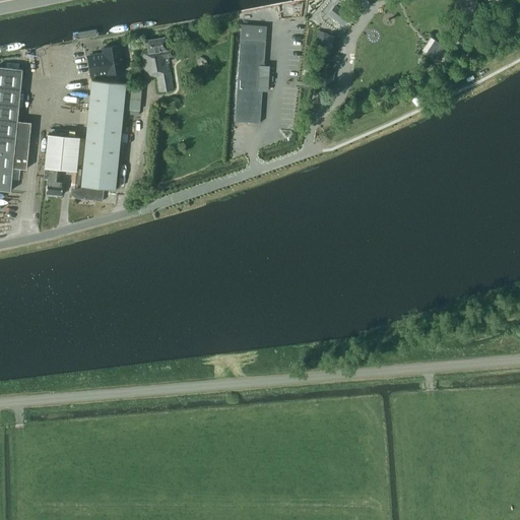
[(243,0),(245,9),(293,0),(243,0)]
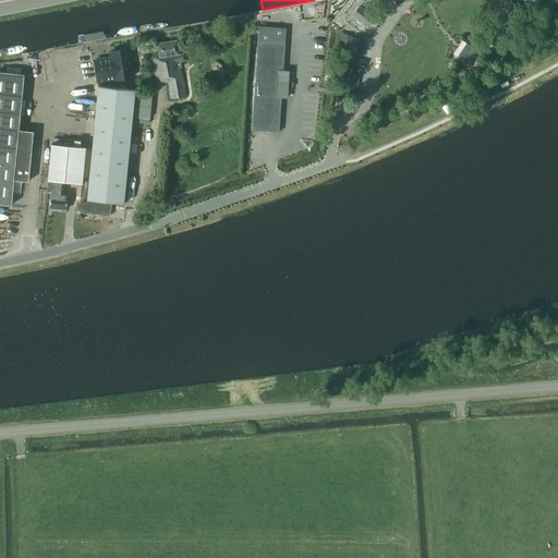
[(497,17),(514,12),(511,0),(502,0),(505,8),(495,10),(497,17)]
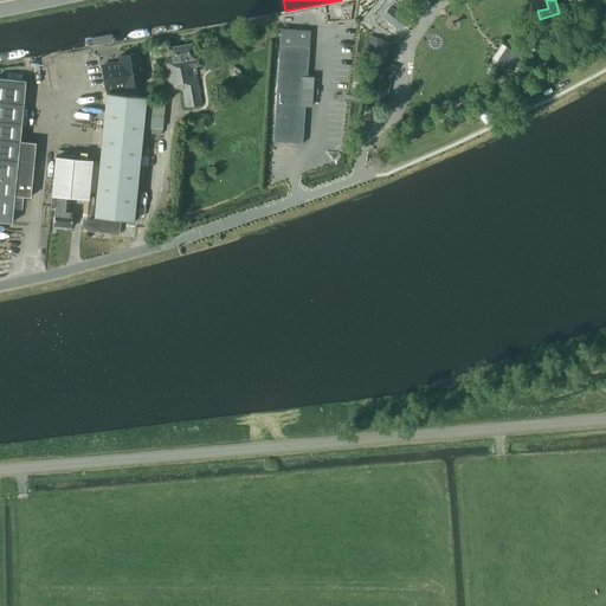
[(384,15),(400,28),(407,20),(389,7),(384,15)]
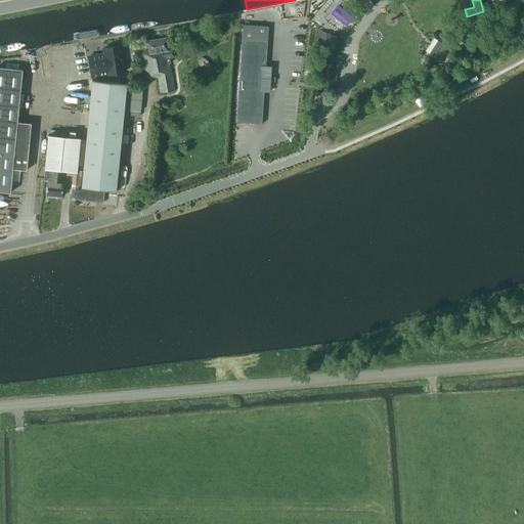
[(258,34),(268,35),(269,26),(243,24),(236,122),(262,124),(264,91),(269,91),(271,66),(266,66),(267,41),(257,40),(258,34)]
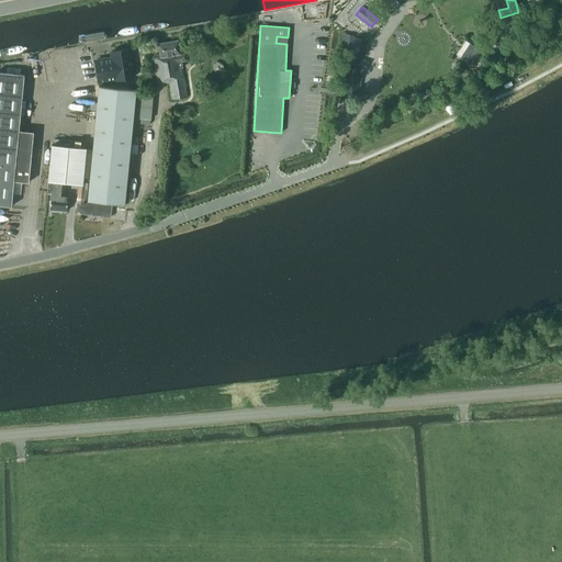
[(339,47),(351,49),(353,35),(343,33),(339,47)]
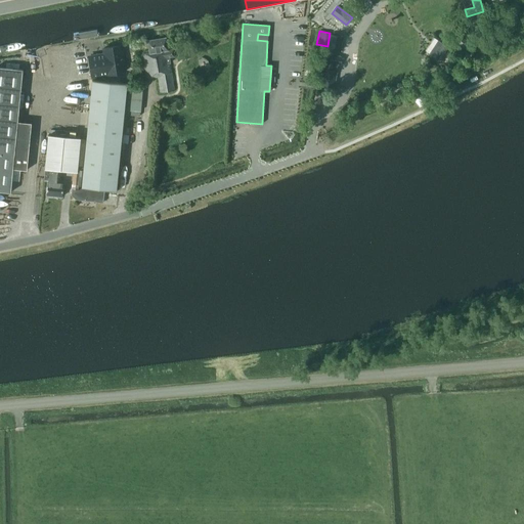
[(340,48),(342,38),(331,36),(321,84),(335,87),(338,71),(335,70),(336,63),(341,63),(342,55),(337,55),(339,47),(340,48)]
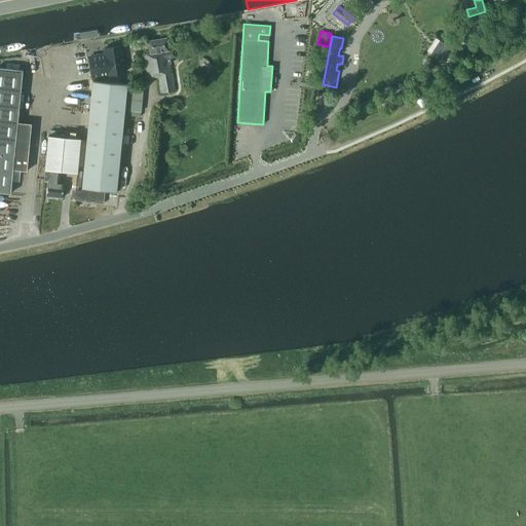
[(150,53),(144,54),(148,79),(158,77),(161,94),(176,90),(170,58),(176,58),(174,49),(168,50),(166,38),(148,41),(150,53)]
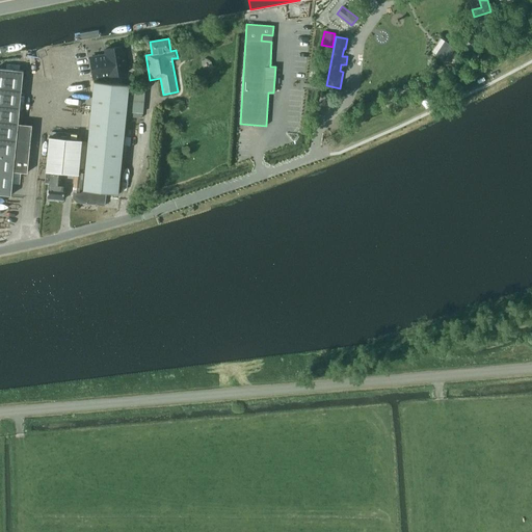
[(467,45),(475,51),(479,46),(470,40),(467,45)]
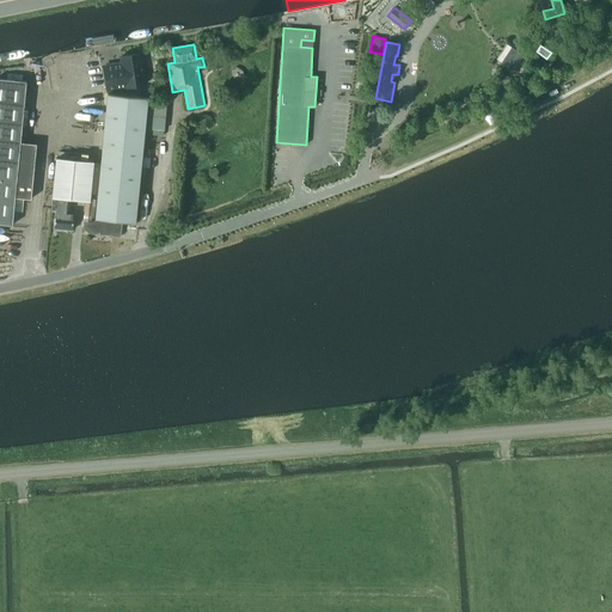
[(501,62),(513,71),(524,55),(512,47),(501,62)]
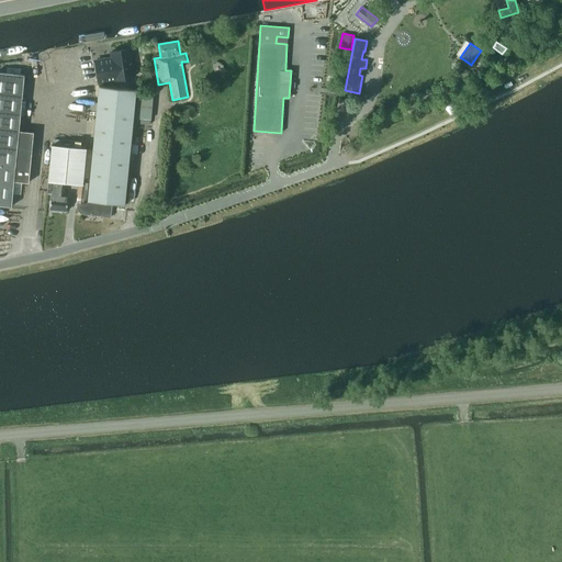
[(108,60),(94,63),(99,85),(133,78),(127,47),(110,51),(112,63),(108,64),(108,60)]
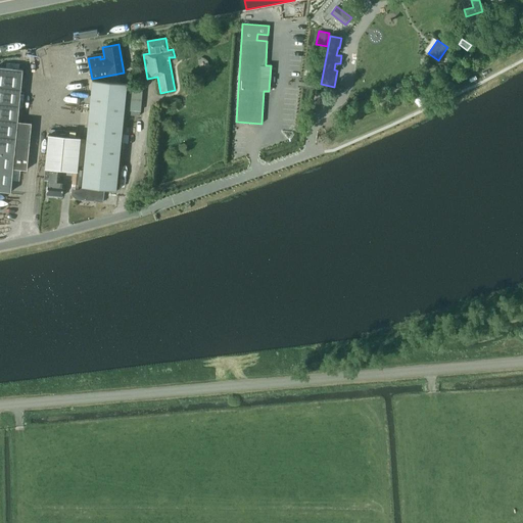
[(0,190),(10,192),(12,169),(25,170),(30,124),(16,123),(18,101),(22,102),(24,95),(19,94),(21,69),(0,66),(0,190)]
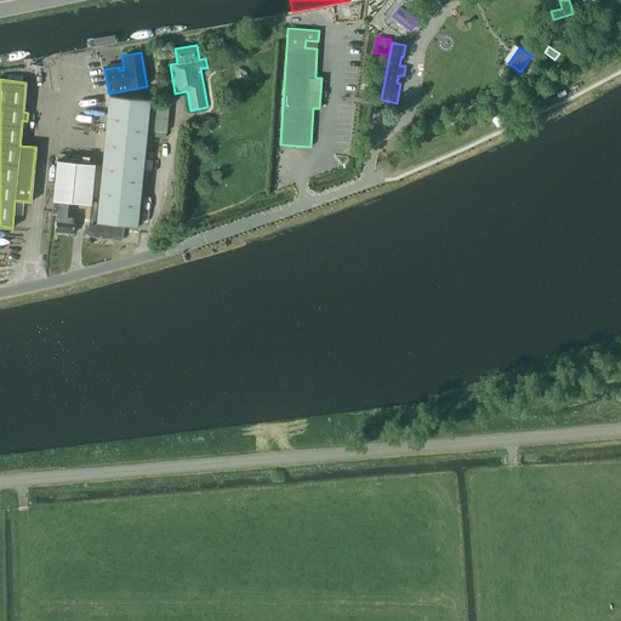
[(151,100),(109,96),(96,223),(91,222),(93,204),(91,204),(95,164),(56,160),(52,200),(51,214),(56,214),(55,232),(73,234),(75,216),(68,215),(69,203),(87,204),(85,231),(90,235),(121,239),(123,226),(137,227),(151,100)]
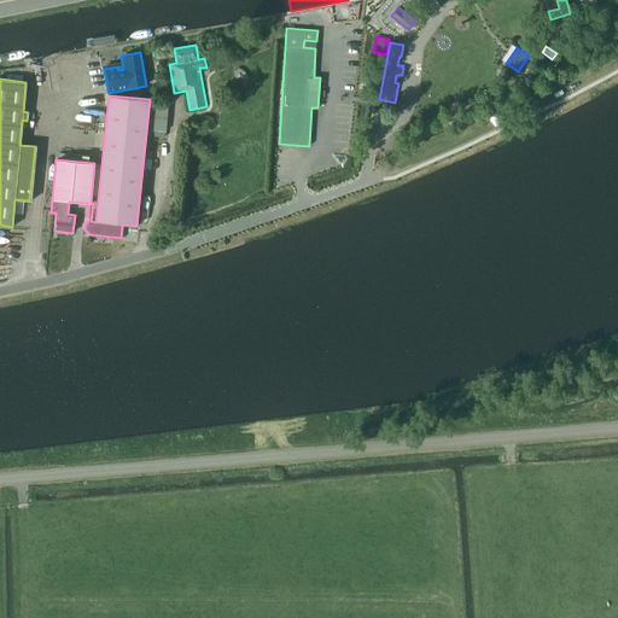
[(152,105),(151,105),(150,129),(151,129),(150,135),(165,136),(165,130),(167,130),(168,106),(167,106),(168,100),(153,100),(152,105)]
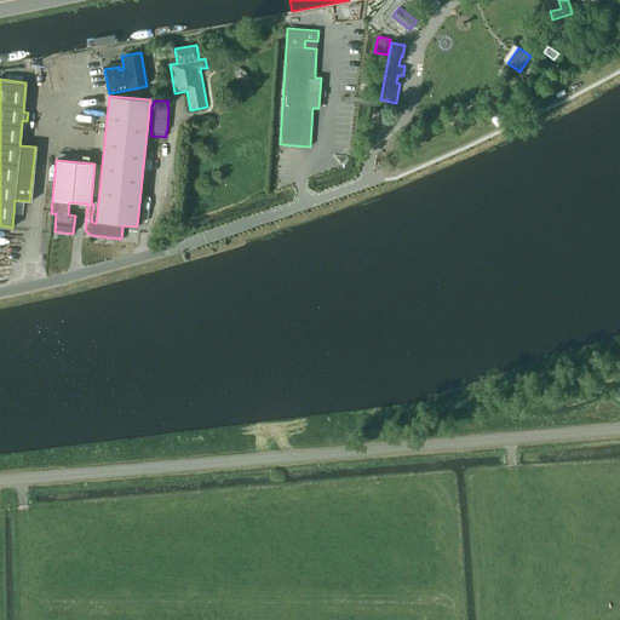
[(217,200),(228,199),(227,177),(216,178),(217,200)]
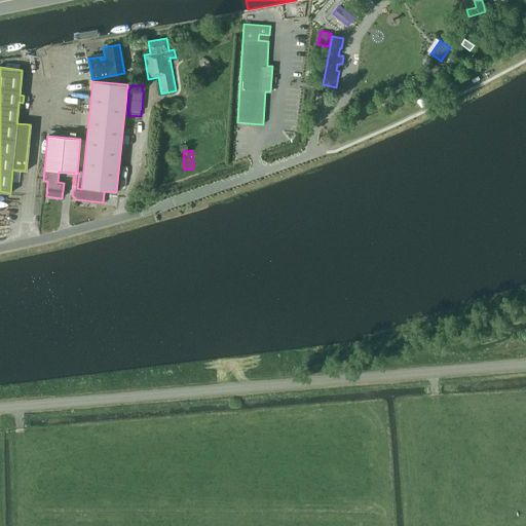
All buildings are outlined.
